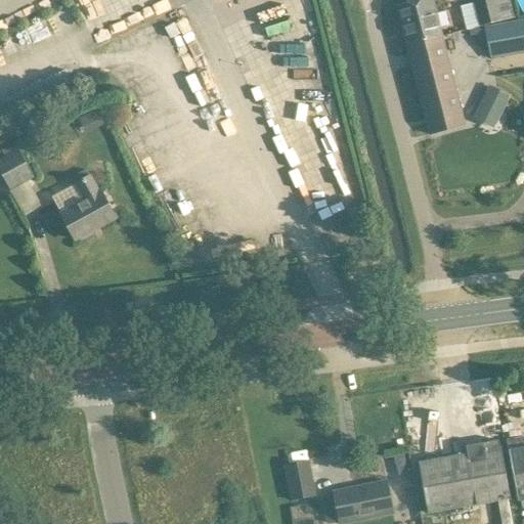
[(146,8),(142,0),(87,0),(95,26),(146,8)]
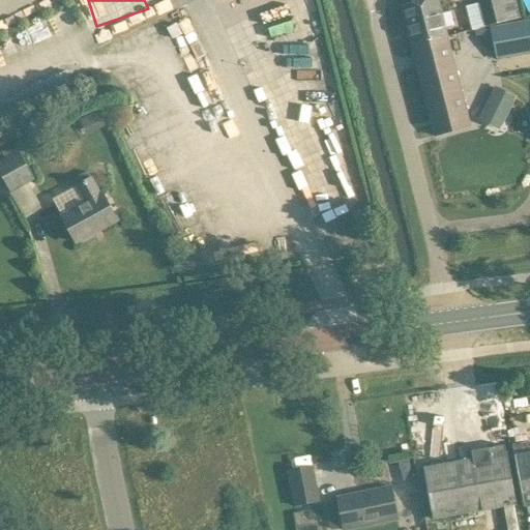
[(438,0),(424,0),(402,6),(412,46),(447,36),(438,0)]
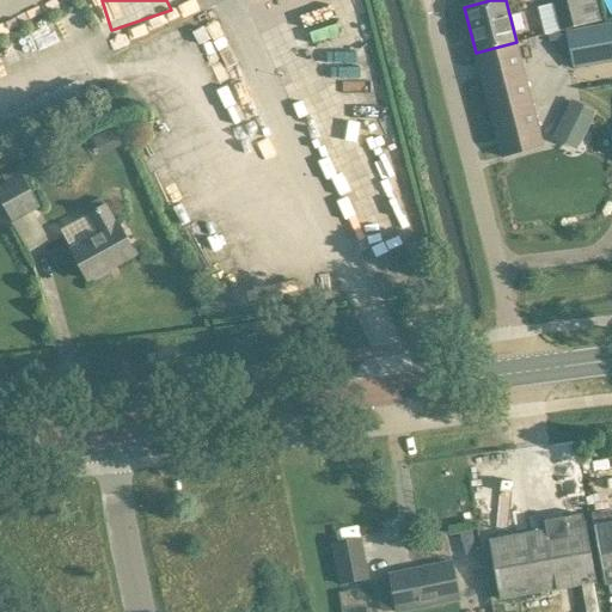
[(554,0),(561,30),(586,24),(586,22),(599,18),(594,0),(554,0)]
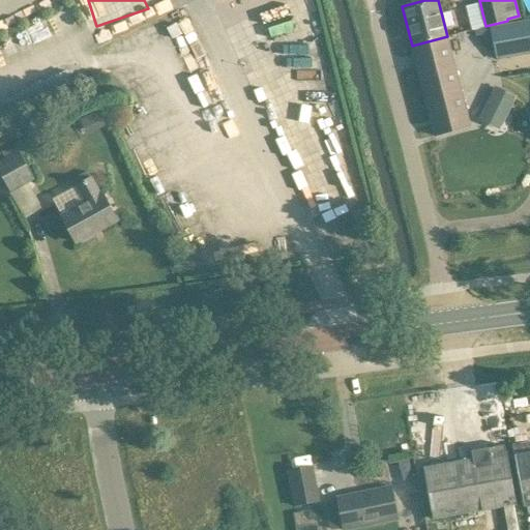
[(484,28),(475,29),(476,36),(482,35),(484,49),(494,48),(497,59),(529,53),(529,20),(491,28),(491,29),(484,30),(484,28)]
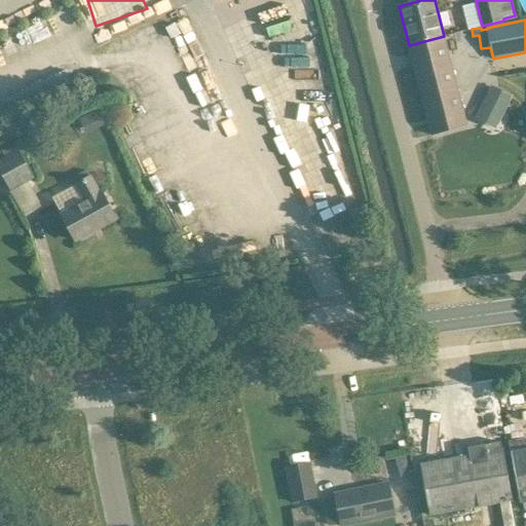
[(444,36),(409,45),(431,135),(467,125),(444,36)]
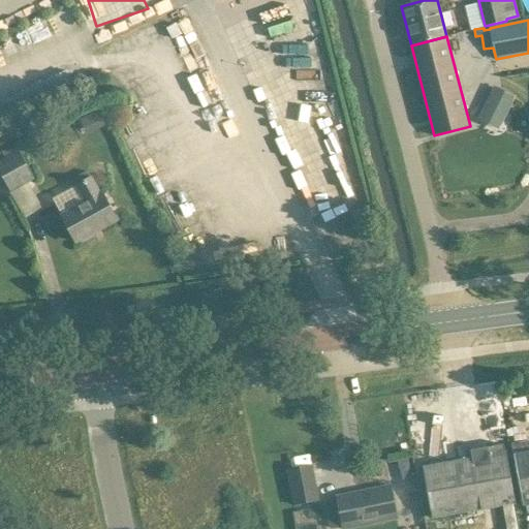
[(494,88),(477,120),(498,130),(515,97),(494,88)]
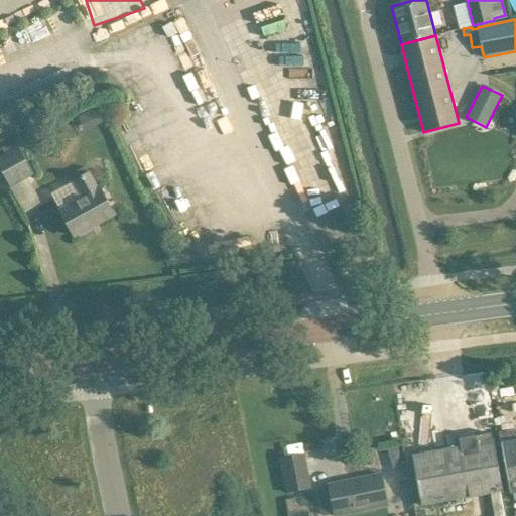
[(83,115),(91,132),(107,124),(99,108),(83,115)]
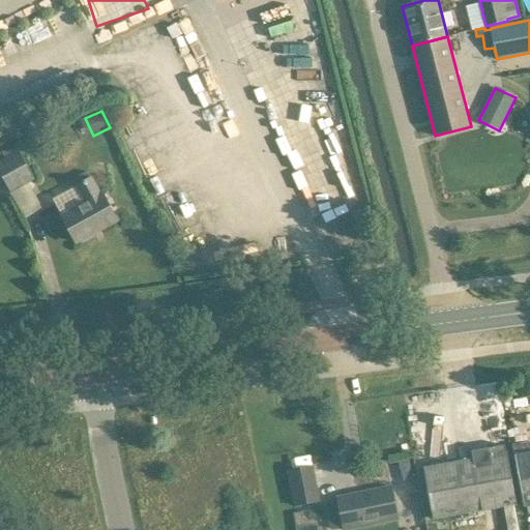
[(0,162),(0,172),(11,192),(33,179),(18,152),(0,162)]
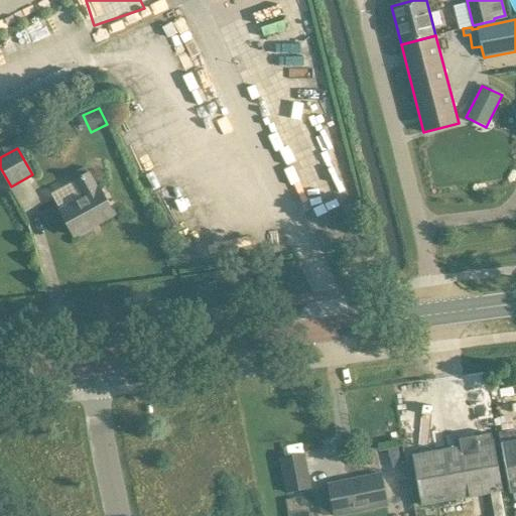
[(51,195),(66,219),(75,237),(114,216),(100,190),(99,191),(90,174),(85,167),(74,172),(79,180),(51,195)]
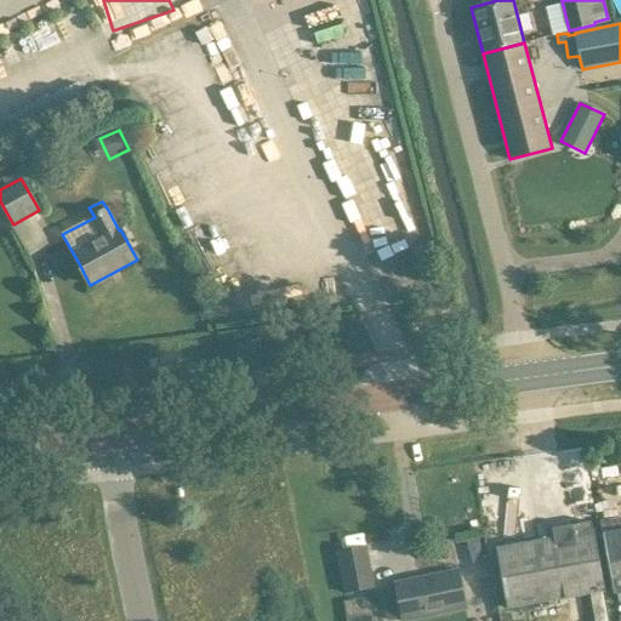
[(533,499),(495,501),(494,476),(480,477),(485,542),(535,540),(533,499)]
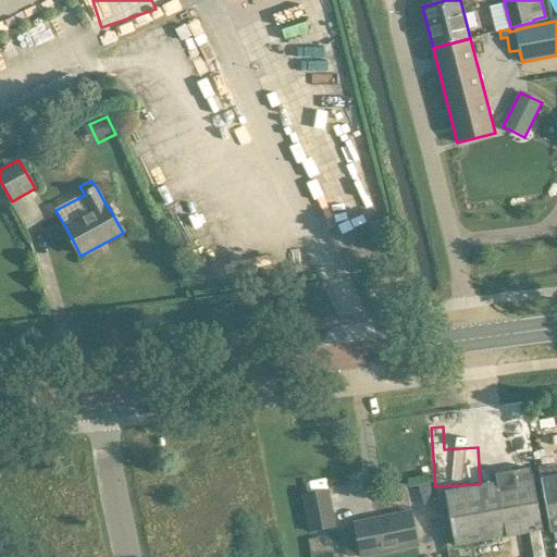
[(545,556),(541,530),(532,481),(530,468),(512,471),(495,474),(496,483),(446,492),(449,514),(456,545),(531,532),(534,556),(545,556)]
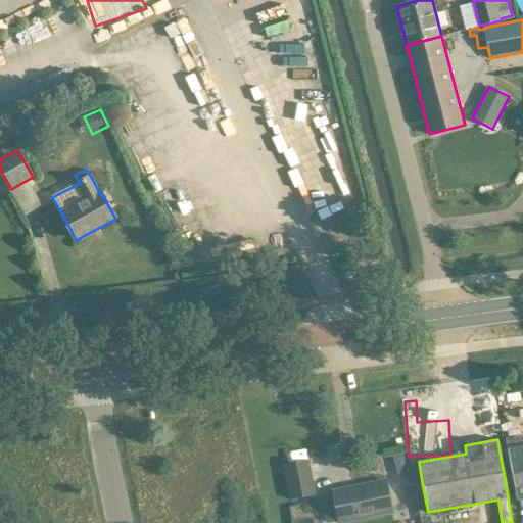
[(522,498),(522,447),(509,450),(518,501),(522,498)]
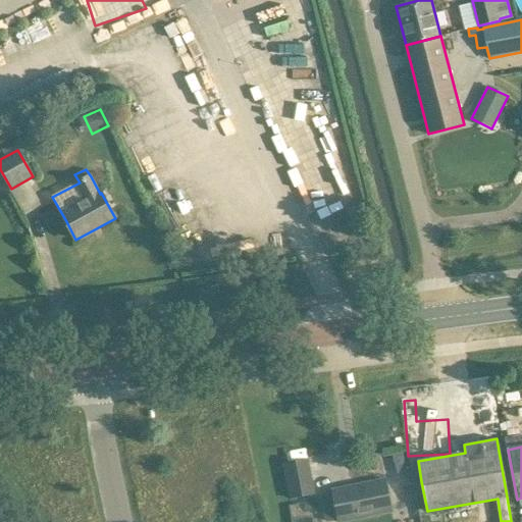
[(284,465),(292,499),(315,493),(309,460),(284,465)]
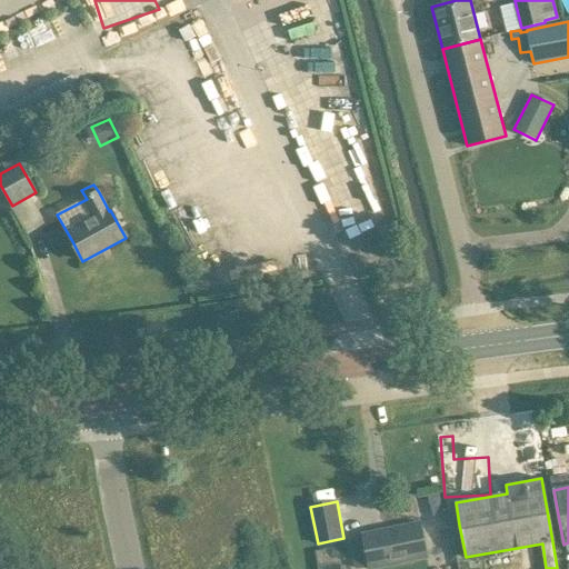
[(351,539),(356,562),(357,568),(369,566),(369,568),(426,557),(423,545),(419,522),(362,533),(363,537),(351,539)]
